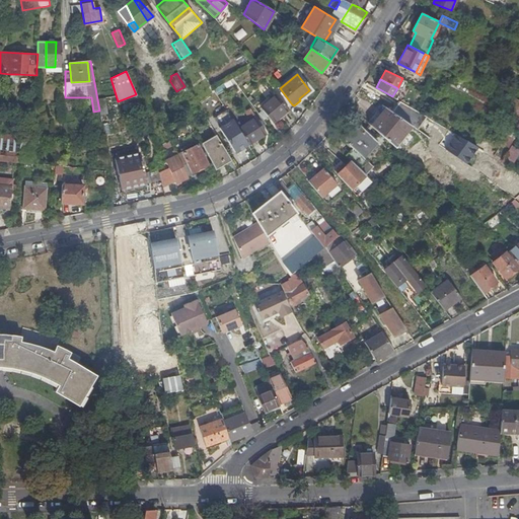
[(423,90),(418,99),(424,102),(429,93),(423,90)]
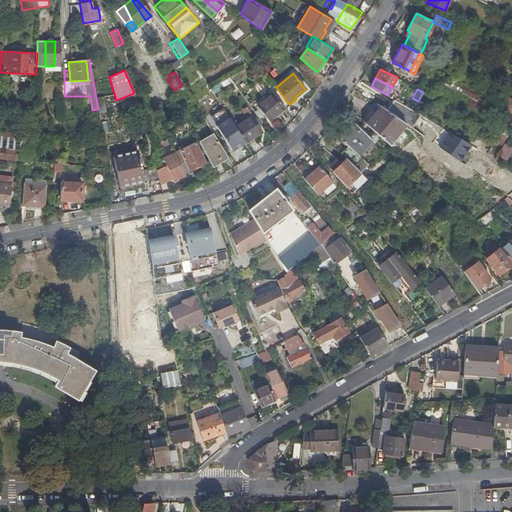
[(269,120),(284,108),(272,93),(257,105),(269,120)]
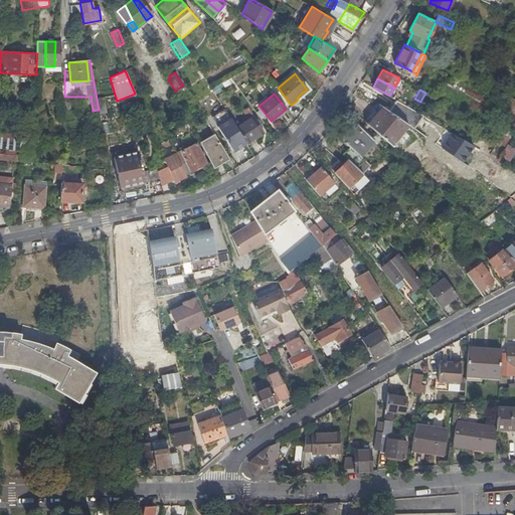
[(105,97),(97,99),(99,110),(100,115),(108,113),(105,97)]
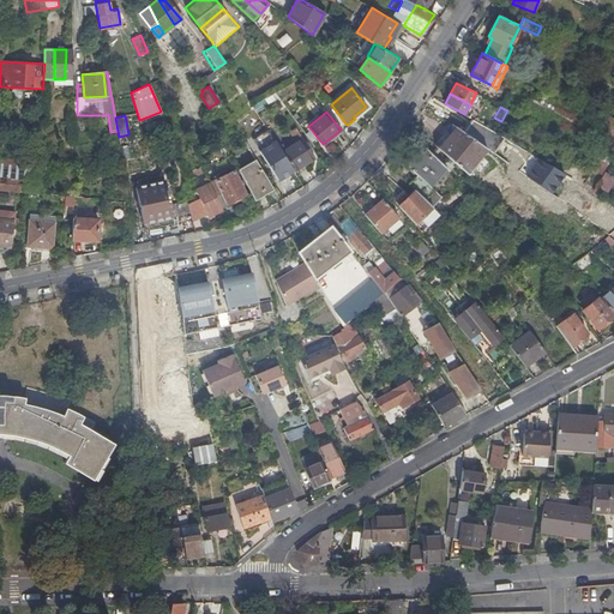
[(468,116),(459,128),(486,146),(489,149),(500,134),(468,116)]
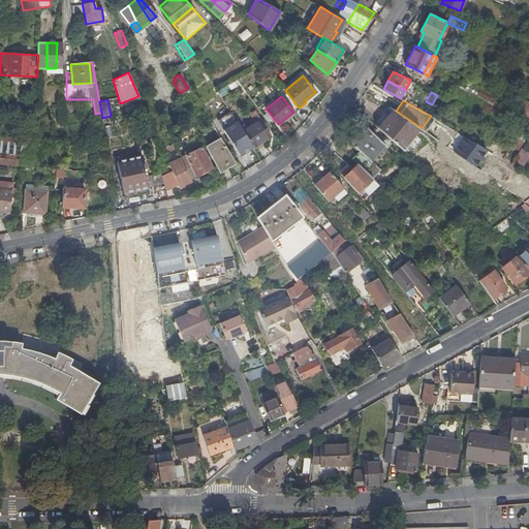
[(396,111),(390,106),(381,117),(409,138),(418,126),(396,111)]
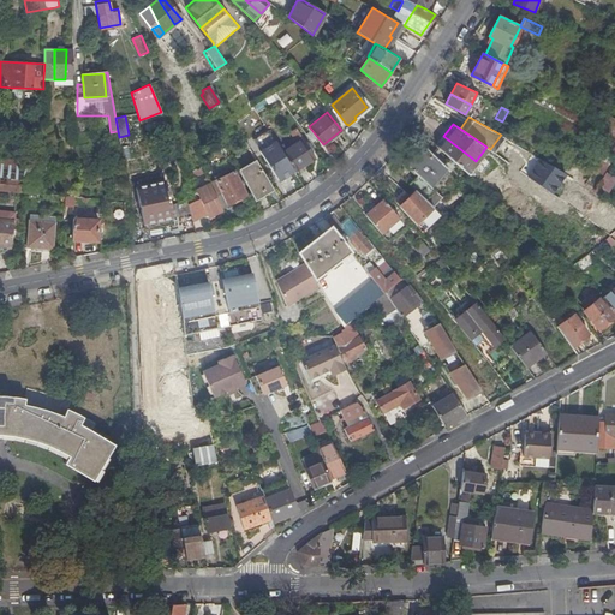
[(443,136),(436,145),(467,172),(476,161),(443,136)]
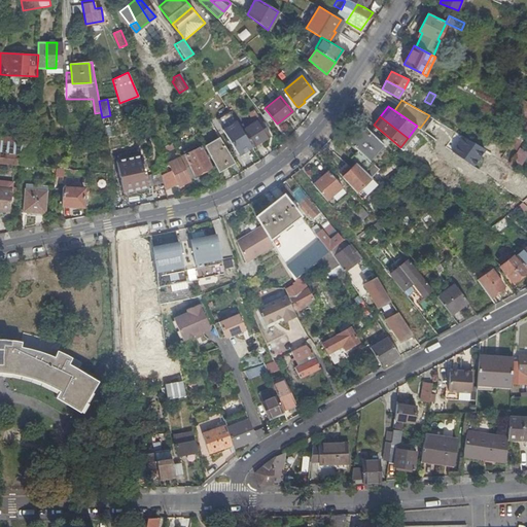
[(238,153),(251,145),(242,131),(235,119),(222,128),(238,153)]
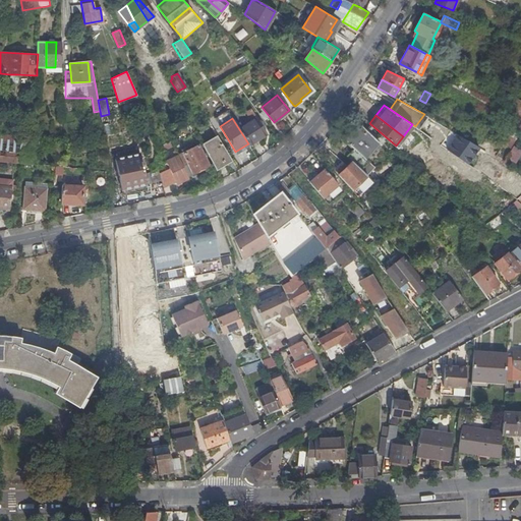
[(256,118),(239,129),(248,143),(249,146),(267,133),(256,118)]
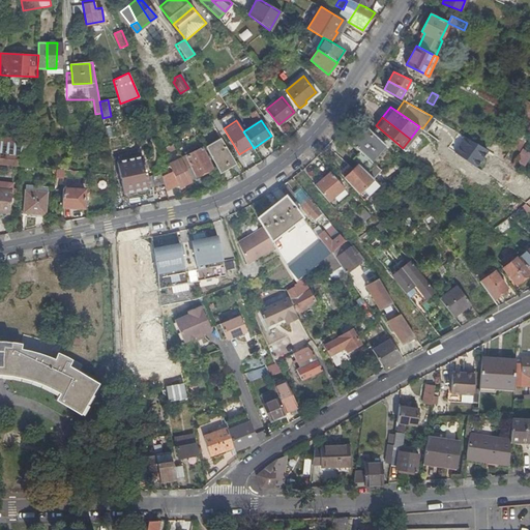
[(359,150),(352,158),(367,172),(375,164),(371,159),(385,144),(365,126),(350,143),(359,150)]
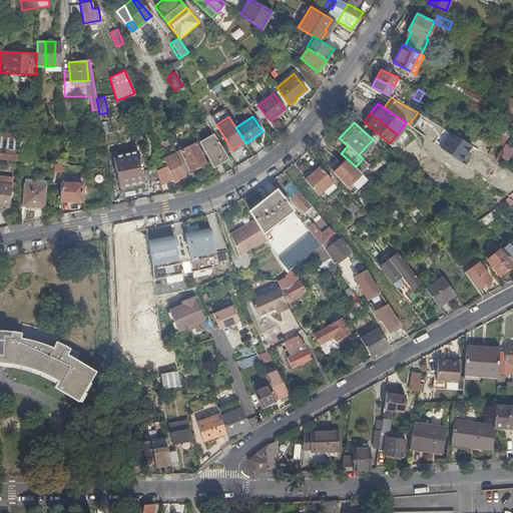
[(188,131),(185,125),(170,133),(173,138),(188,131)]
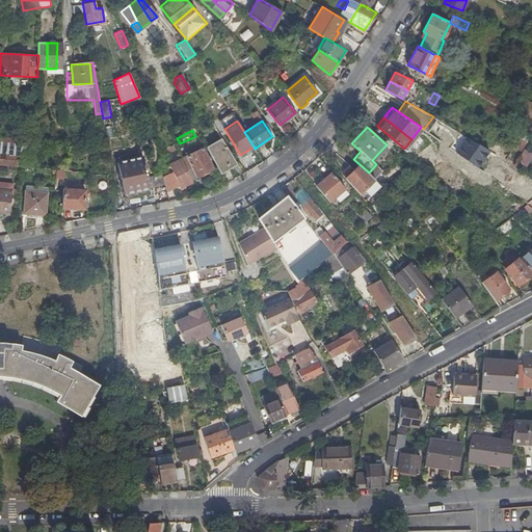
[(0,153),(21,156),(20,166),(33,167),(34,139),(23,138),(24,139),(0,136),(0,153)]
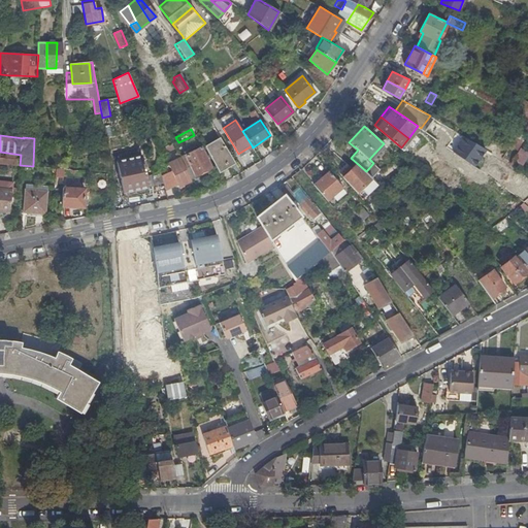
[(516,149),(521,140),(515,136),(509,144),(516,149)]
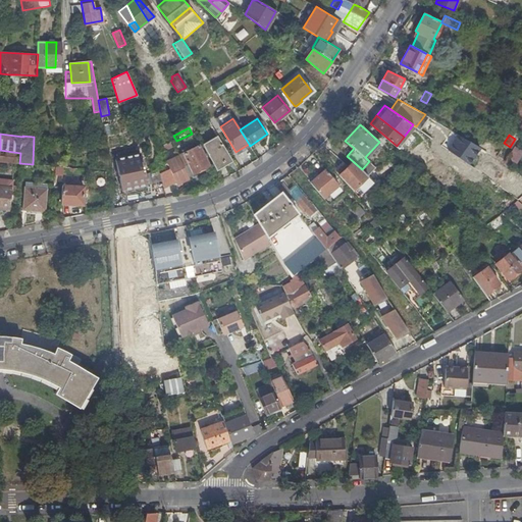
[(447,153),(469,165),(479,148),(457,136),(447,153)]
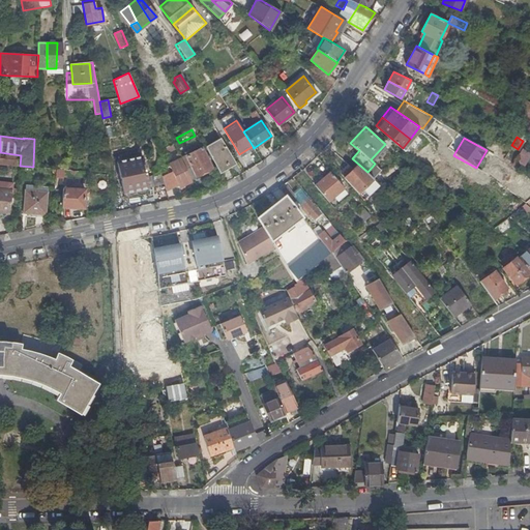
[(221,139),(205,147),(218,172),(235,163),(221,139)]
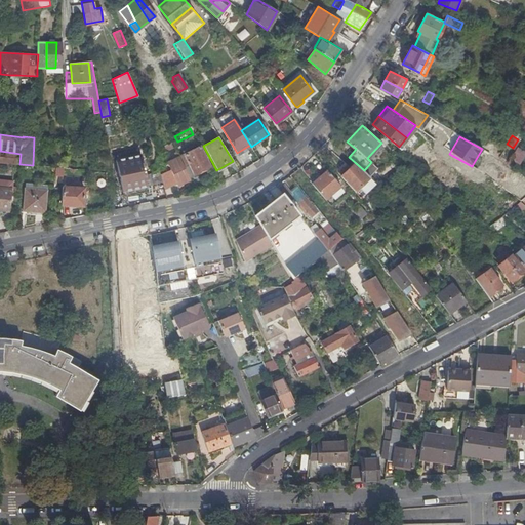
[(524,152),(524,151),(517,145),(514,150),(507,161),(516,166),(524,152)]
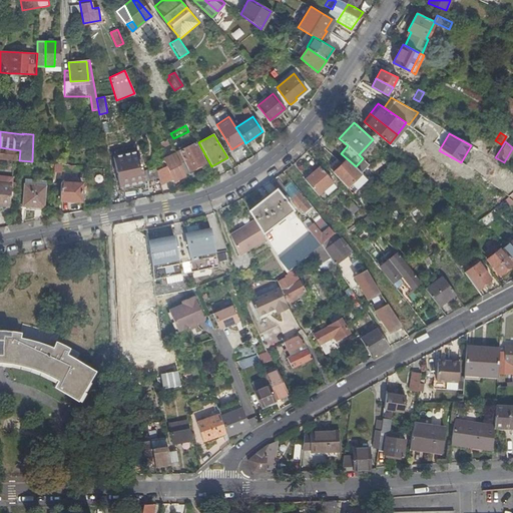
[(195,142),(189,145),(184,147),(174,153),(175,156),(183,173),(189,170),(188,169),(195,165),(196,166),(205,162),(195,142)]
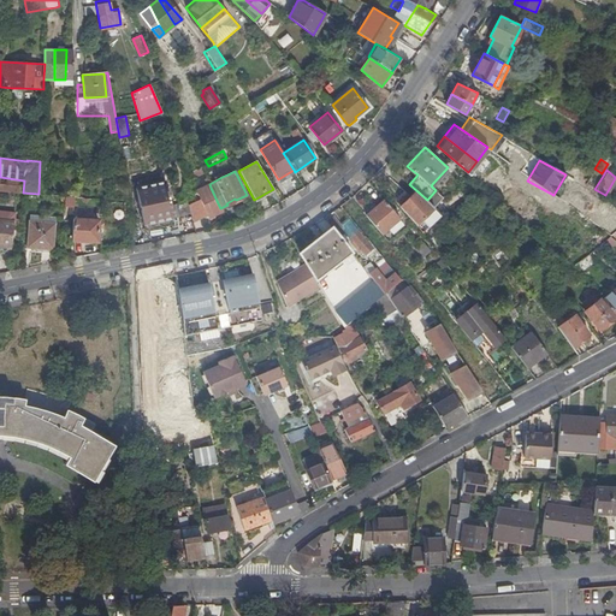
[(0,189),(23,193),(24,181),(0,177),(0,189)]
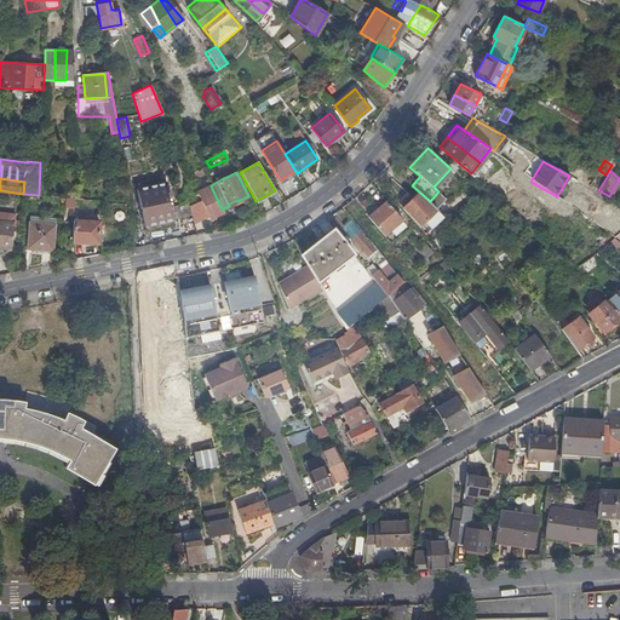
[(164,183),(137,189),(144,224),(172,218),(164,183)]
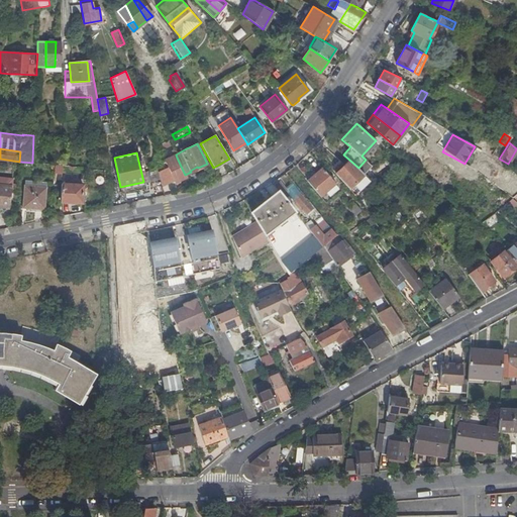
[(177,158),(166,163),(168,167),(177,186),(188,181),(185,175),(177,158)]
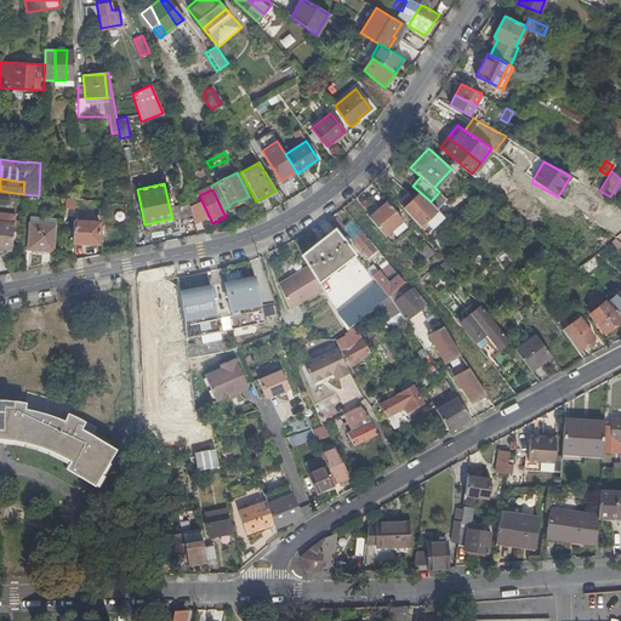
[(438,210),(419,192),(402,206),(417,226),(423,220),(432,229),(444,217),(438,210)]
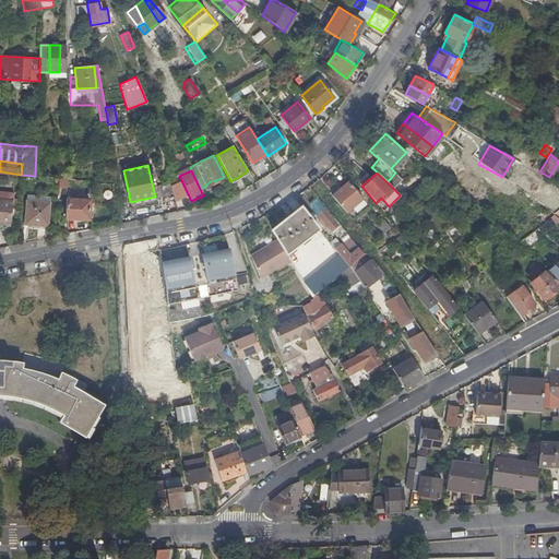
[(348,180),(331,194),(345,211),(363,197),(348,180)]
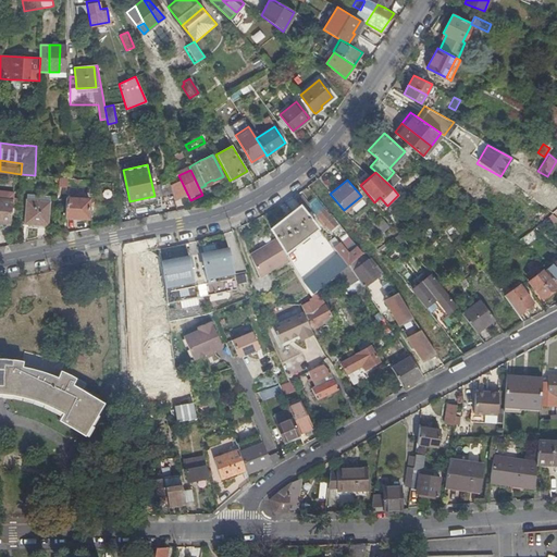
[(301,195),(296,199),(302,208),(308,203),(301,195)]
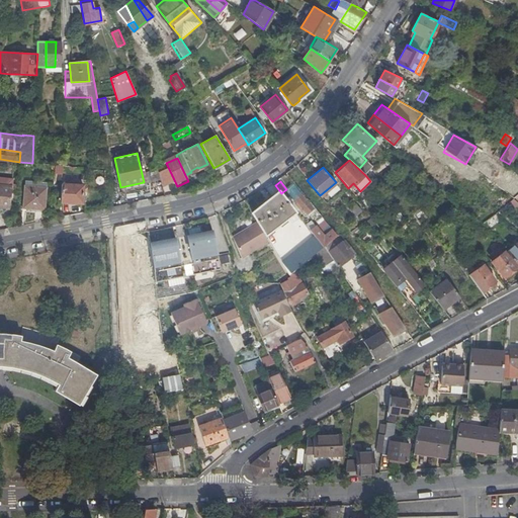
[(311,214),(318,209),(295,181),(289,186),(301,201),(299,202),(301,206),(304,204),(311,214)]
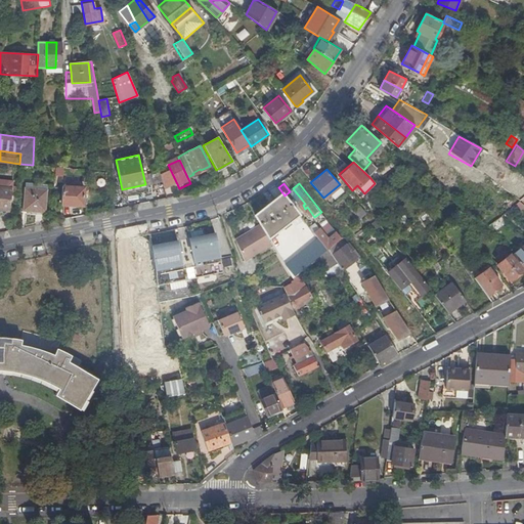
[(364,193),(357,185),(352,190),(358,198),(364,193)]
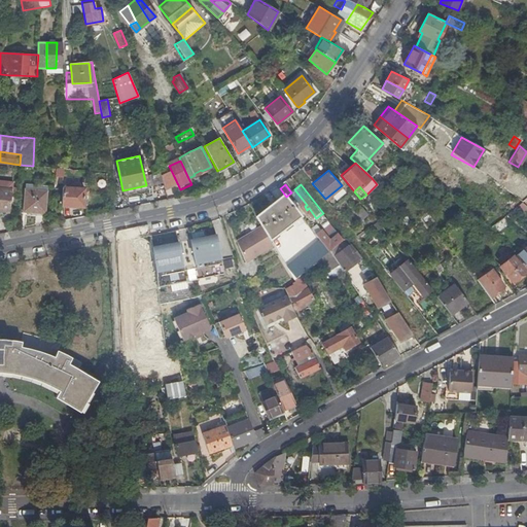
[(12,189),(0,187),(0,210),(9,211),(12,189)]
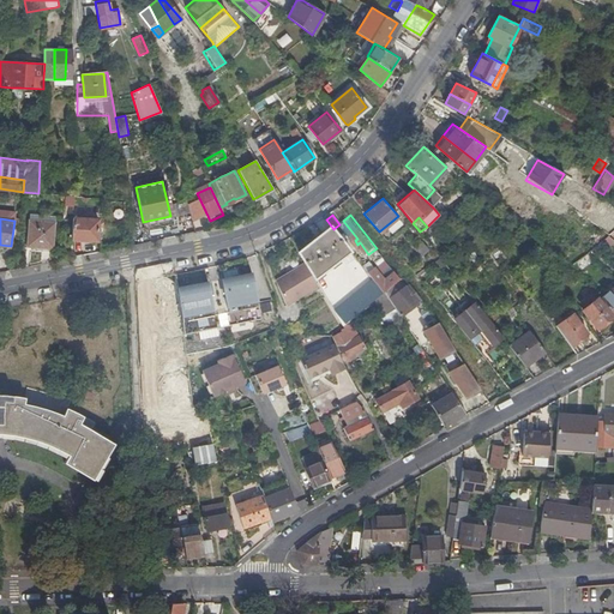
[(98,220),(72,218),(71,240),(97,241),(98,220)]
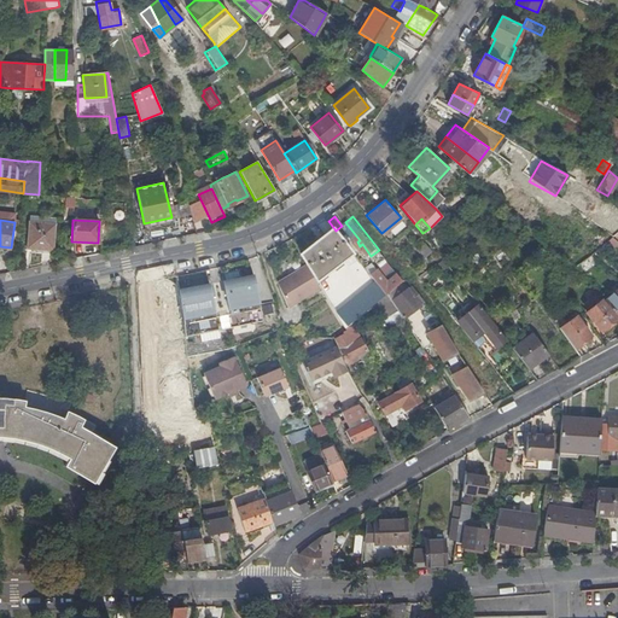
[(54,225),(29,221),(27,248),(52,250),(54,225)]
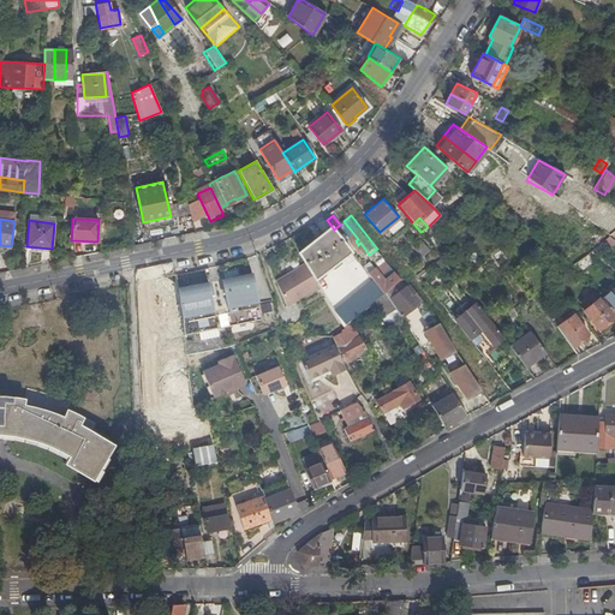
[(332,226),(315,239),(333,266),(351,251),(332,226)]
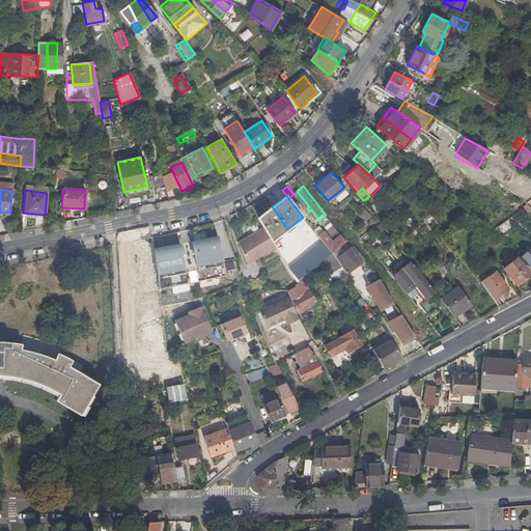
[(272,206),(257,217),(262,225),(272,241),(287,229),(272,206)]
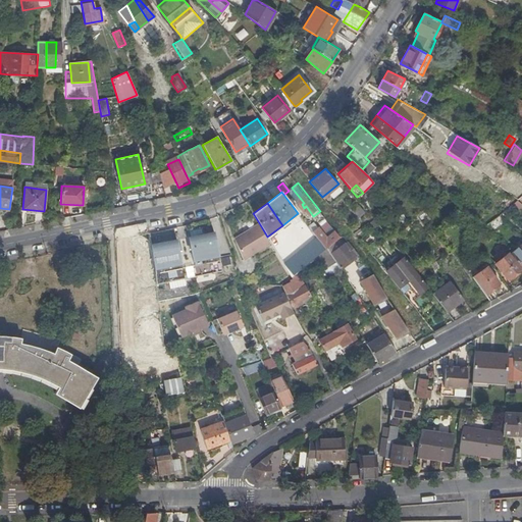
[(358,205),(351,211),(357,218),(364,213),(358,205)]
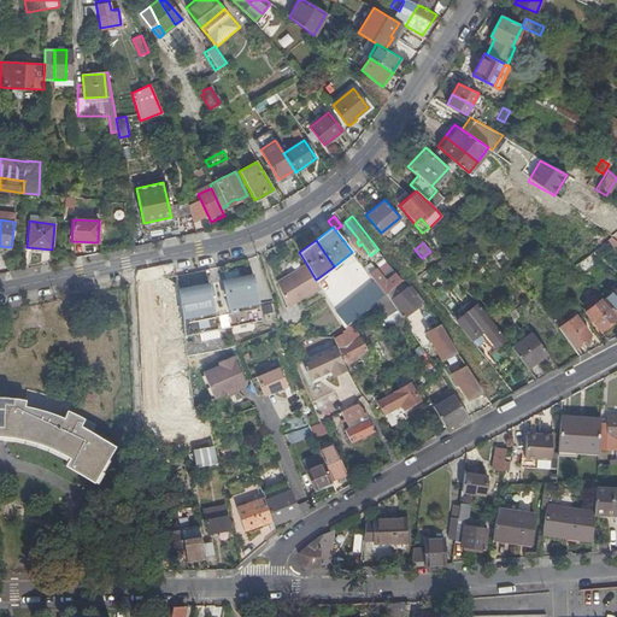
[(305,262),(286,274),(298,300),(321,287),(316,280),(305,262)]
